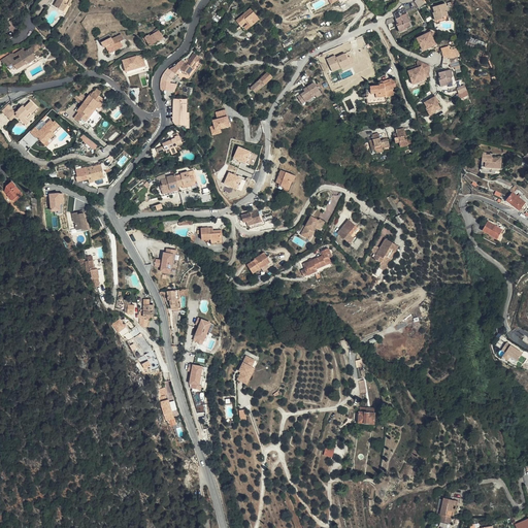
[(57,0),(54,6),(62,10),(66,3),(67,4),(68,4),(69,0),(57,0)]
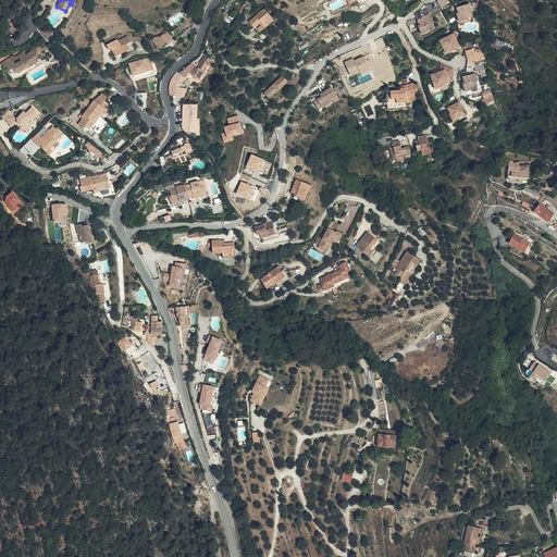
[(230,0),(220,14),(224,17),(237,0),(230,0)]
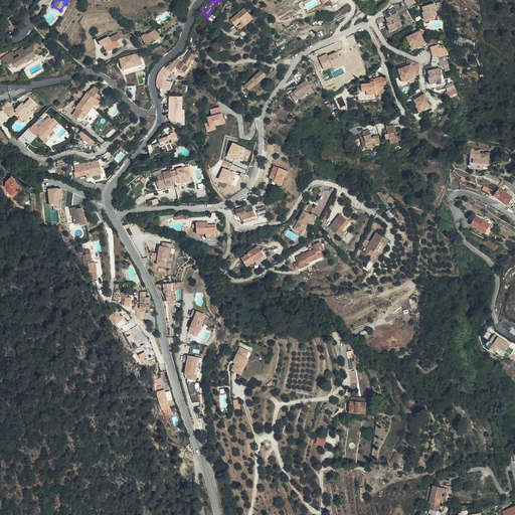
[(409,0),(407,0),(404,2),(408,8),(414,4),(409,0)]
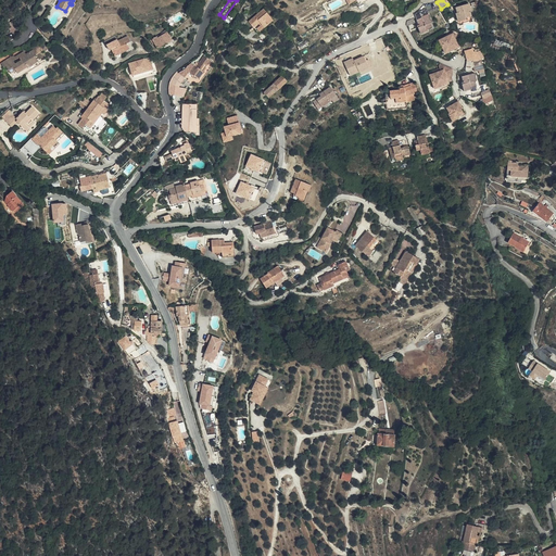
[(436,1),(427,5),(429,11),(438,7),(436,1)]
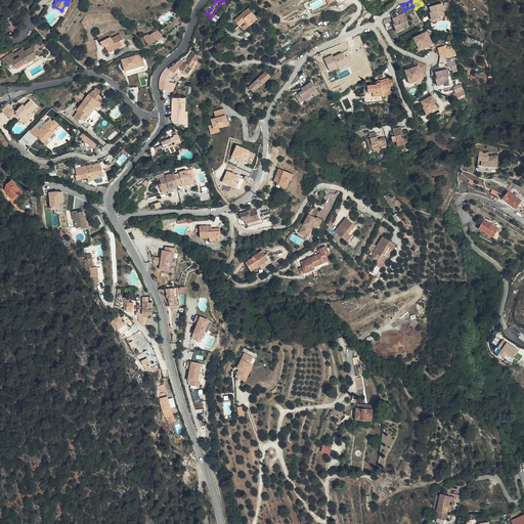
[(444,10),(442,3),(430,7),(432,12),(431,13),(433,20),(440,18),(439,16),(444,15),(443,11),(444,10)]
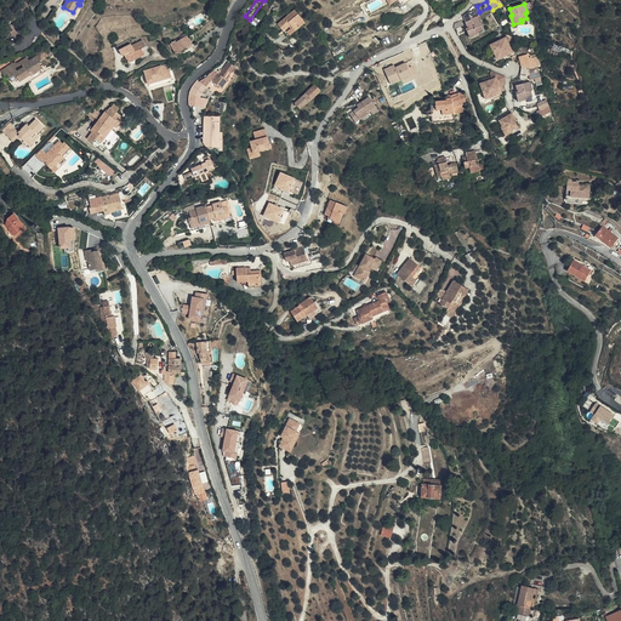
[(483,26),(476,9),(468,12),(463,17),(468,28),(466,29),(469,39),(478,35),(478,33),(483,30),(482,26),(483,26)]
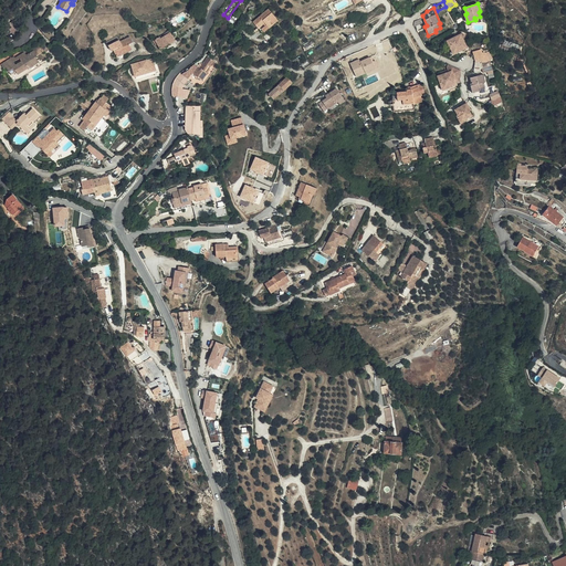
[(278,21),(269,10),(252,22),(262,33),(278,21)]
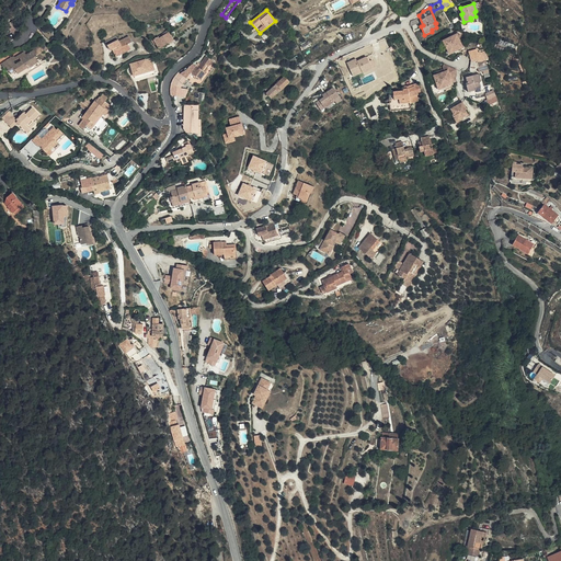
[(151,22),(145,25),(146,29),(165,22),(164,18),(151,22)]
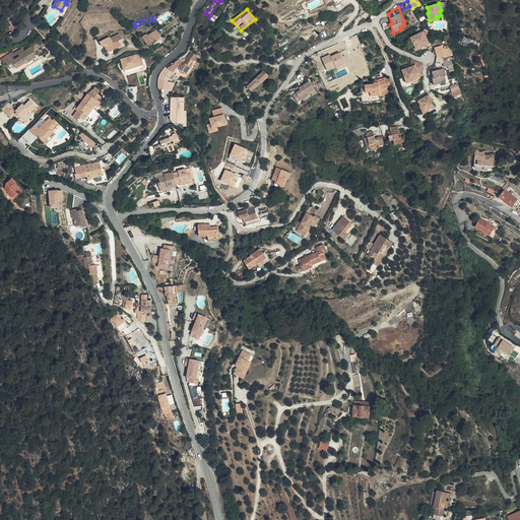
[(148,46),(161,38),(155,28),(142,37),(148,46)]
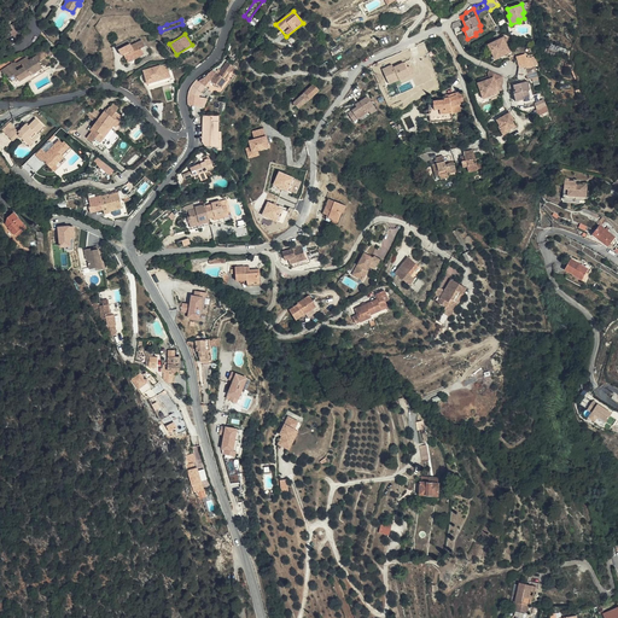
[(507,46),(503,38),(490,45),(493,50),(491,51),(496,59),(503,56),(502,54),(508,51),(506,46),(507,46)]
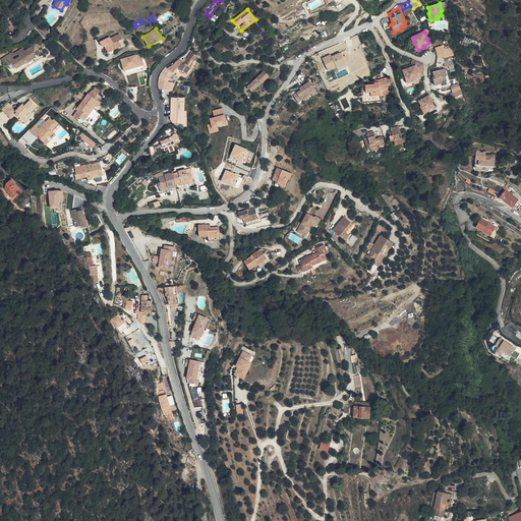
[(113,50),(122,46),(119,41),(123,40),(120,34),(111,39),(108,34),(98,39),(102,47),(105,46),(107,52),(113,50)]
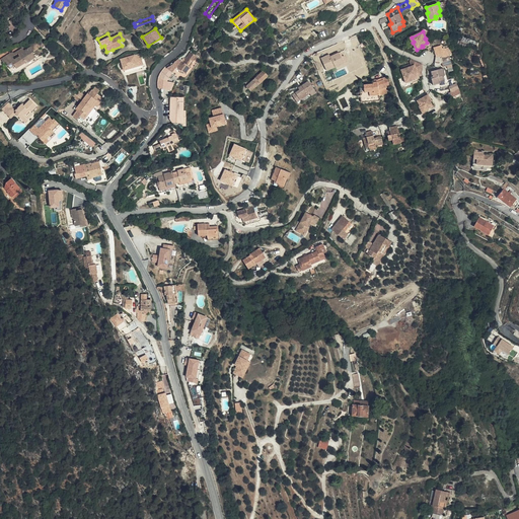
[(30,47),(33,52),(41,47),(38,43),(30,47)]
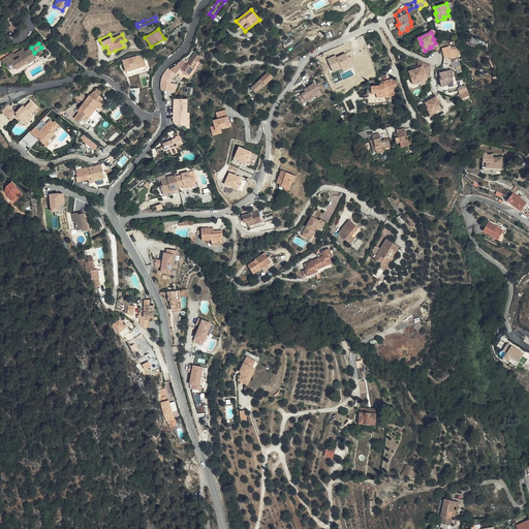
[(453,55),(449,47),(442,49),(444,57),(453,55)]
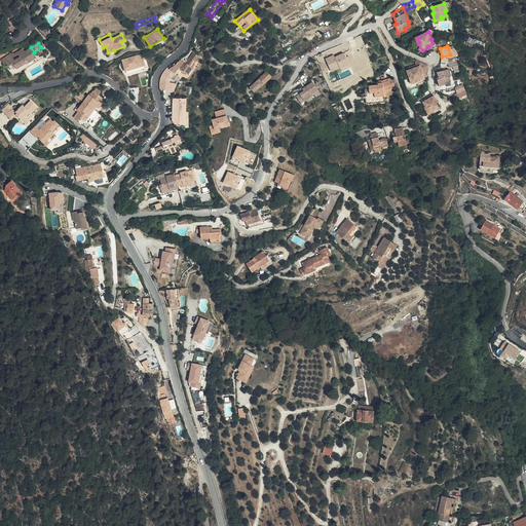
[(37,59),(34,52),(31,47),(25,51),(19,55),(20,58),(14,60),(13,58),(11,53),(1,60),(3,64),(5,63),(9,70),(15,67),(16,70),(25,65),(26,66),(37,59)]
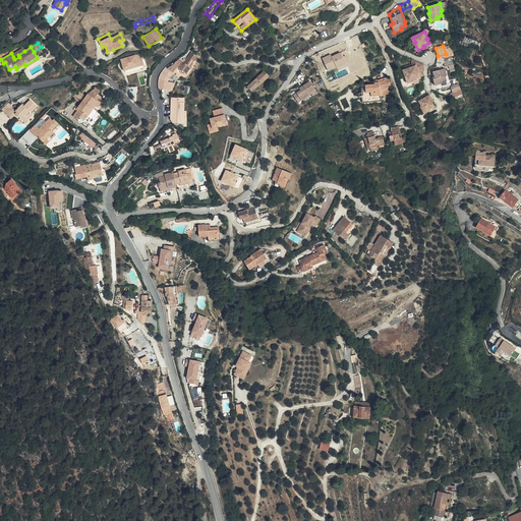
[(13,52),(11,53),(13,57),(18,54),(18,55),(24,51),(22,48),(14,53),(13,52)]
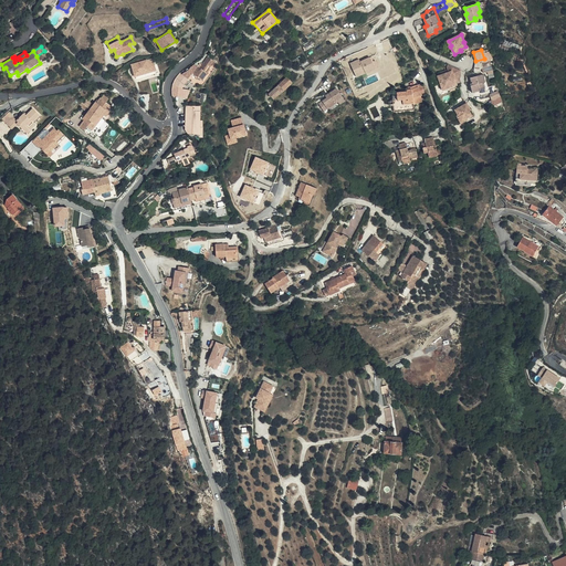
[(181,74),(188,79),(192,73),(201,81),(207,73),(207,72),(216,59),(209,54),(201,65),(199,64),(198,65),(195,64),(190,69),(189,70),(181,74)]
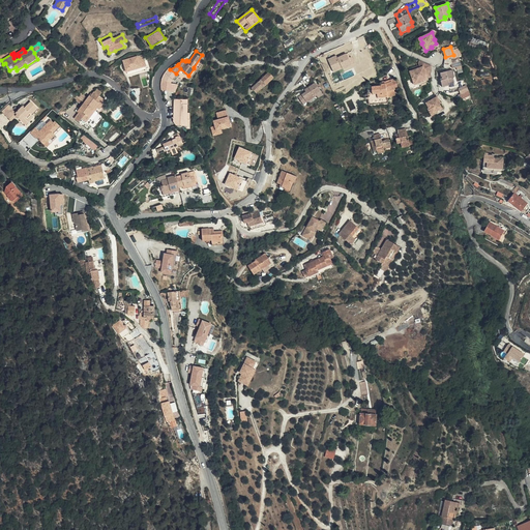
[(352,64),(347,53),(337,57),(336,55),(328,59),(334,72),(352,64)]
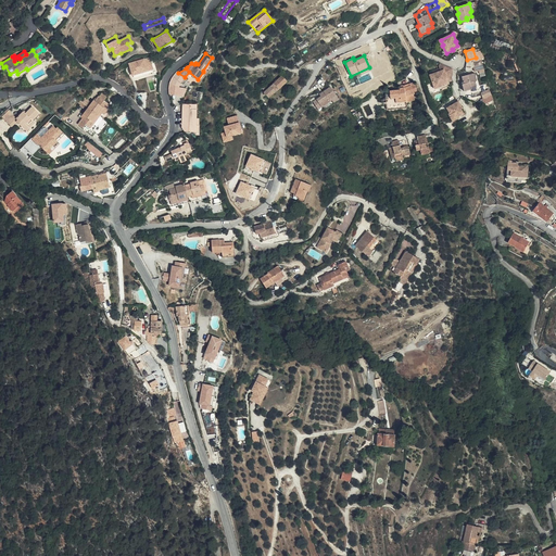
[(129,63),(133,75),(154,68),(151,58),(146,59),(129,63)]
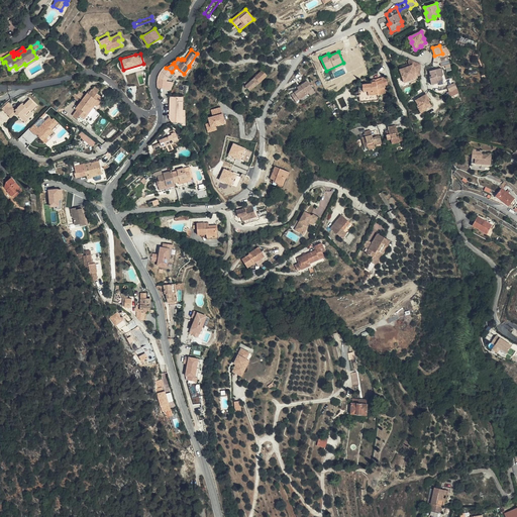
[(450,65),(447,57),(434,57),(432,65),(434,67),(436,66),(440,63),(441,67),(445,66),(450,65)]
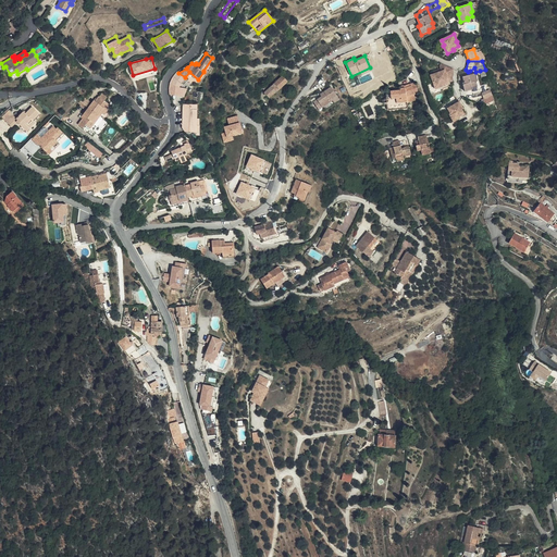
[(454,70),(443,64),(445,70),(447,77),(453,76),(454,70)]
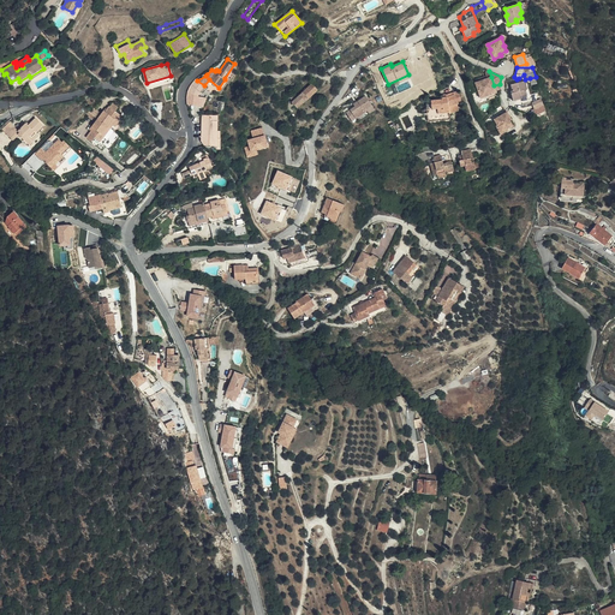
[(494,85),(491,77),(477,82),(479,88),(478,89),(481,99),(489,95),(488,94),(495,91),(493,87),(494,85)]
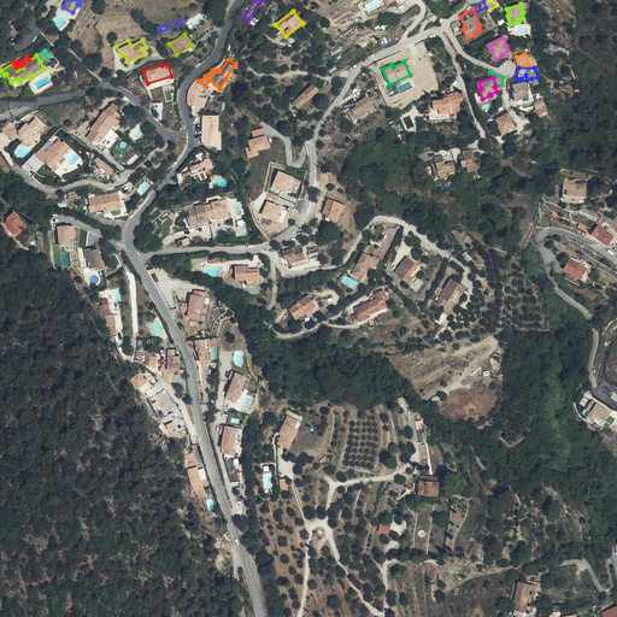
[(187,103),(188,104),(195,105),(198,95),(205,86),(198,81),(197,81),(194,82),(189,88),(189,90),(188,94),(187,97),(187,99),(187,103)]
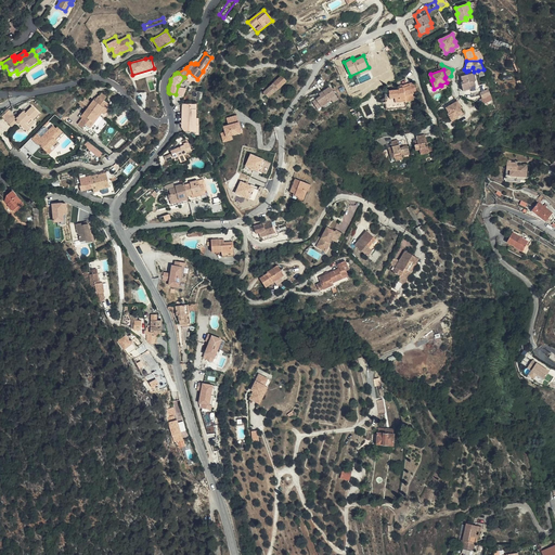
[(470,88),(476,87),(475,82),(476,81),(474,73),(461,77),(462,82),(461,82),(463,91),(470,89),(470,88)]
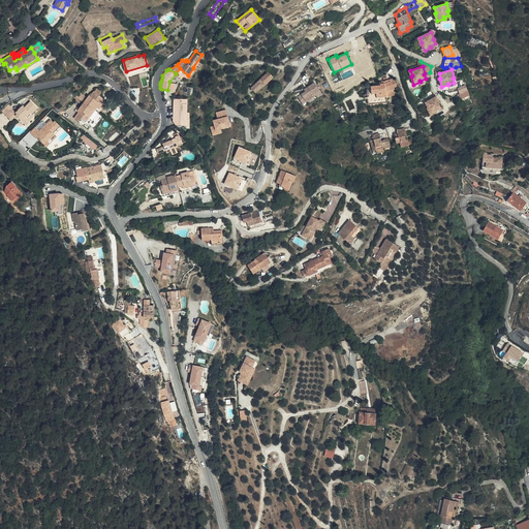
[(268,72),(251,88),(256,93),(274,78),(272,76),(268,72)]
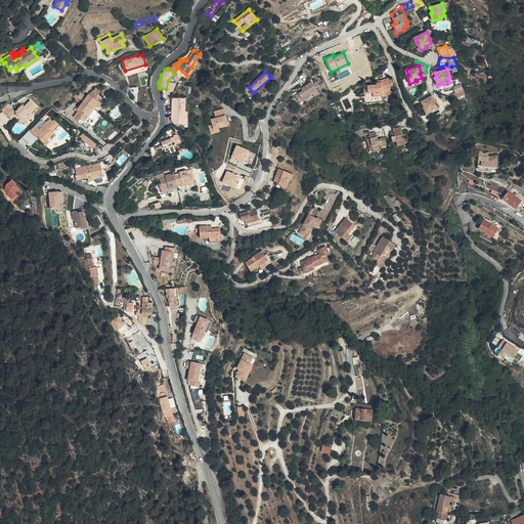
[(390,77),(386,78),(387,81),(382,82),(377,83),(377,84),(367,85),(367,89),(368,93),(378,92),(378,94),(383,93),(382,91),(394,87),(390,77)]
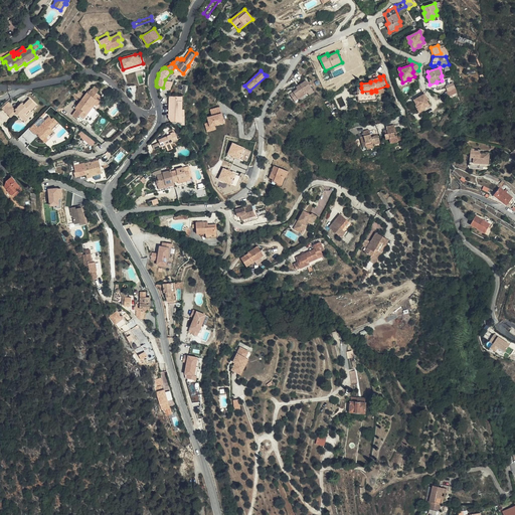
[(306,79),(297,87),(298,89),(290,94),(293,98),(296,95),(298,98),(307,92),(309,94),(314,91),(306,79)]
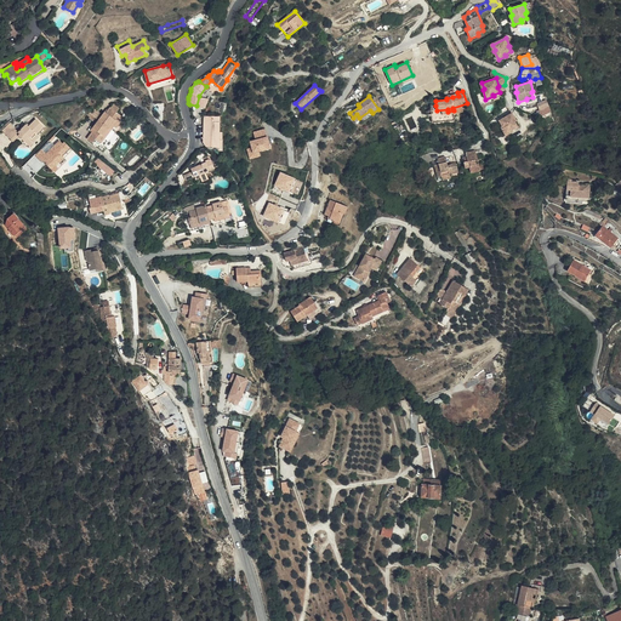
[(357,103),(346,112),(348,114),(349,113),(359,107),(358,104),(357,103)]
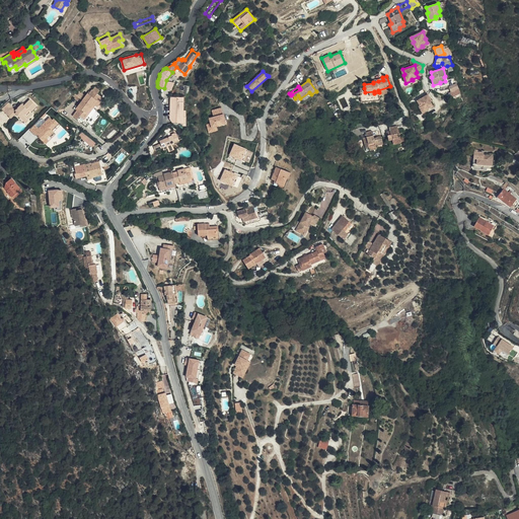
[(92,90),(90,92),(89,94),(88,93),(77,107),(79,108),(77,110),(73,116),(85,125),(96,112),(95,110),(98,106),(100,103),(103,99),(97,94),(100,90),(97,88),(95,87),(93,90),(92,90)]
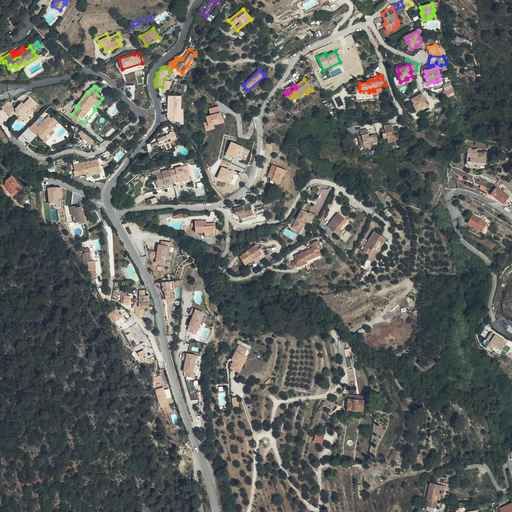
[(374,99),(374,91),(369,92),(369,90),(360,91),(359,87),(355,87),(357,101),(374,99)]
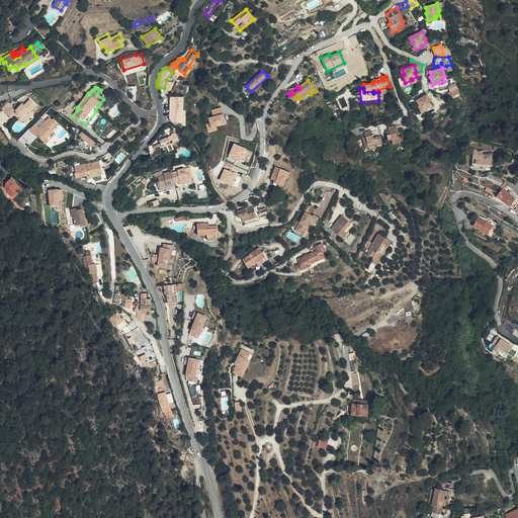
[(449,92),(451,97),(460,93),(457,88),(449,92)]
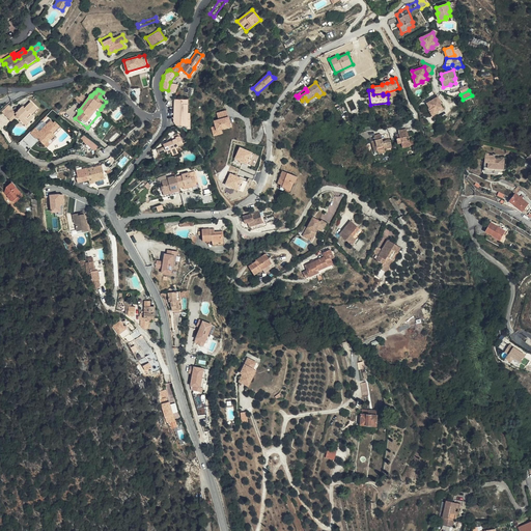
[(316,94),(307,101),(309,104),(318,96),(316,94)]
